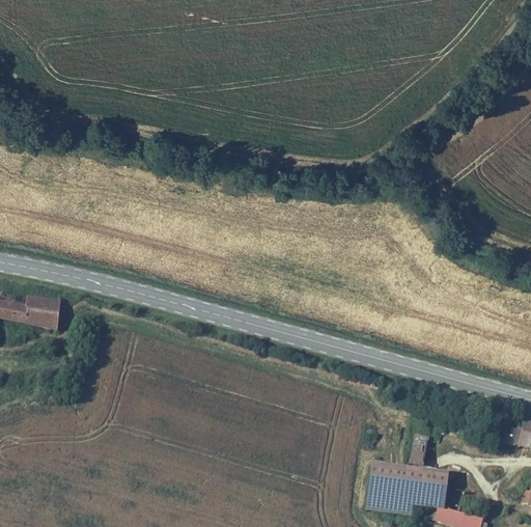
[(0,319),(56,329),(61,302),(27,296),(25,306),(0,302),(0,319)]
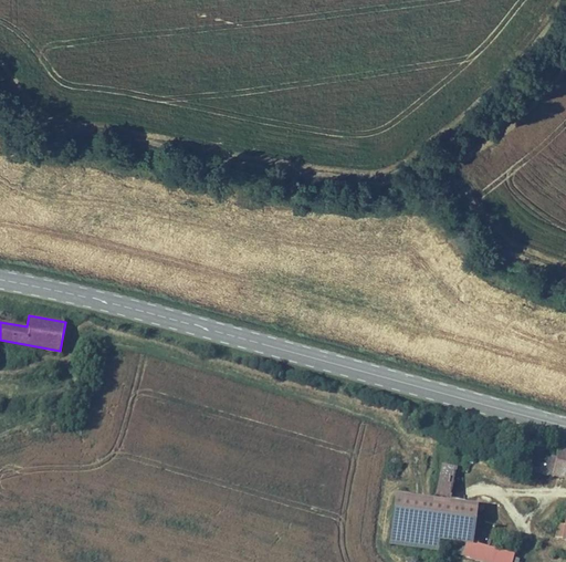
[(555,458),(557,447),(536,443),(531,472),(538,474),(543,456),(555,458)]
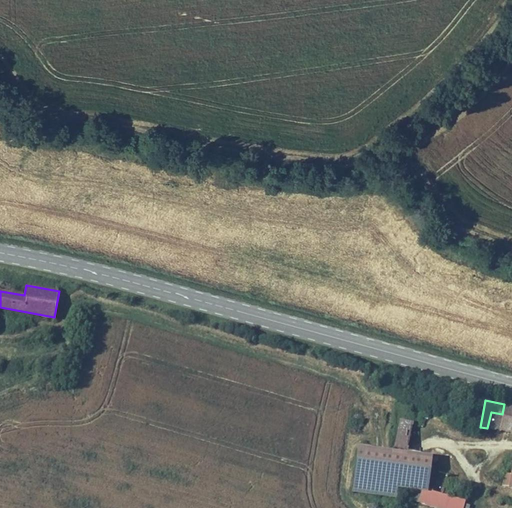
[(511,405),(504,404),(502,414),(498,431),(511,433),(511,405)]
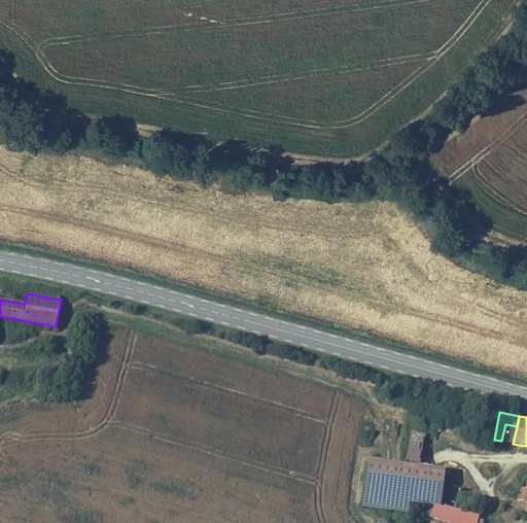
[(505,424),(501,441),(513,444),(517,426),(505,424)]
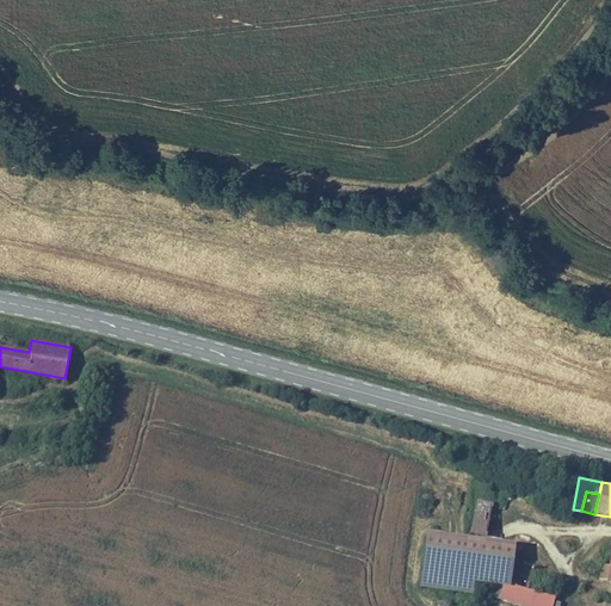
[(494,501),(476,498),(468,538),(486,540),(494,501)]
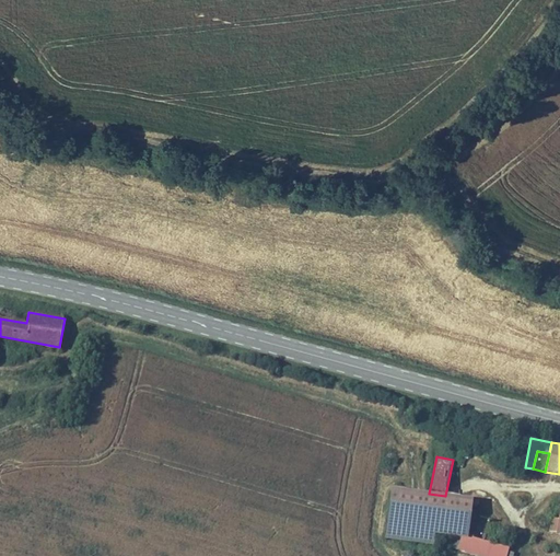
[(468,534),(473,499),(445,496),(429,494),(391,489),(384,536),(458,546),(461,536),(467,537),(468,534)]
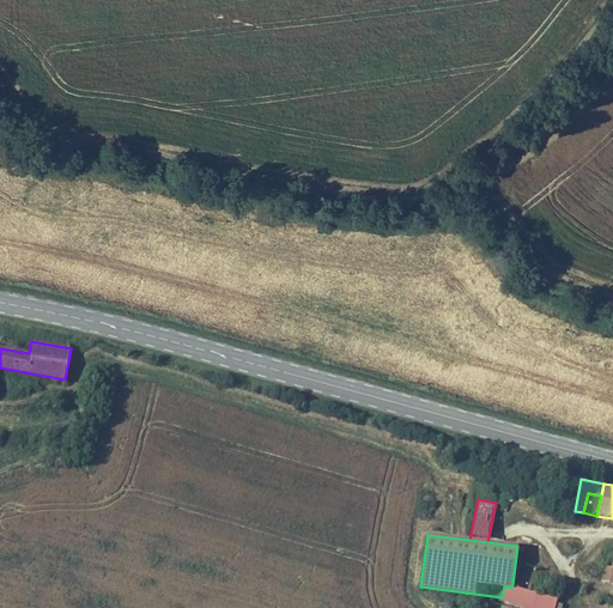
[(612,559),(612,561),(604,560),(601,578),(612,579),(612,559)]
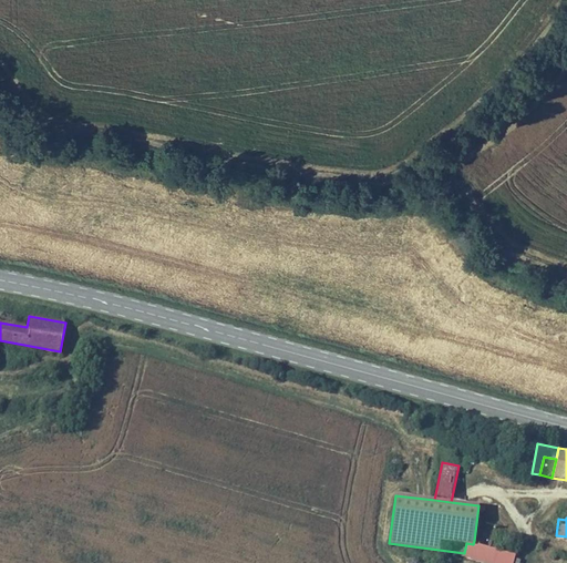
[(473,544),(466,543),(464,553),(463,555),(492,562),(522,562),(524,559),(516,556),(518,549),(507,545),(506,550),(474,541),(473,544)]
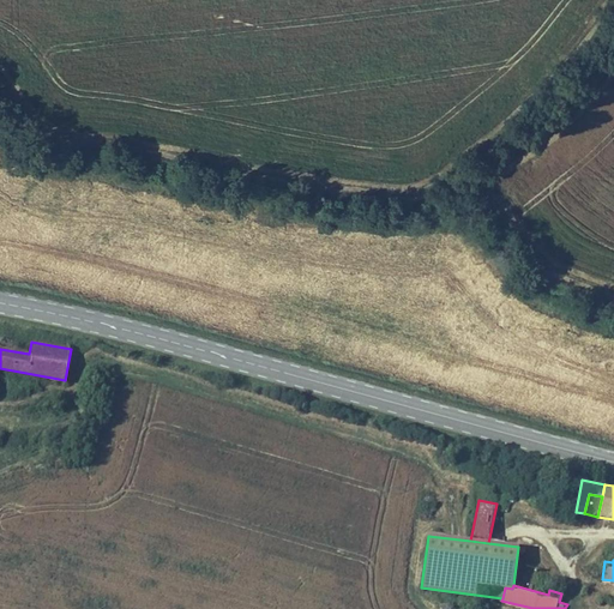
All buildings are outlined.
